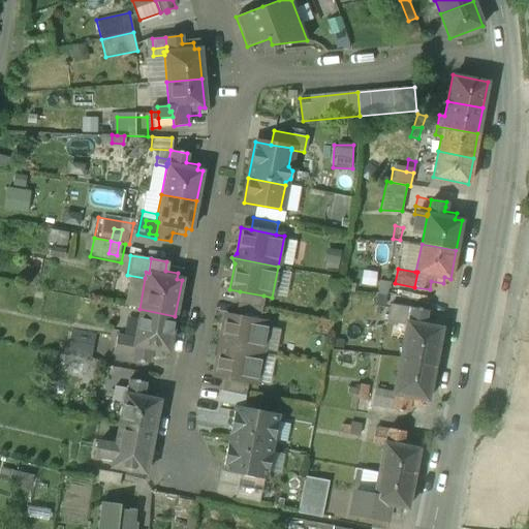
[(393,283),(382,281),(378,302),(389,303),(393,283)]
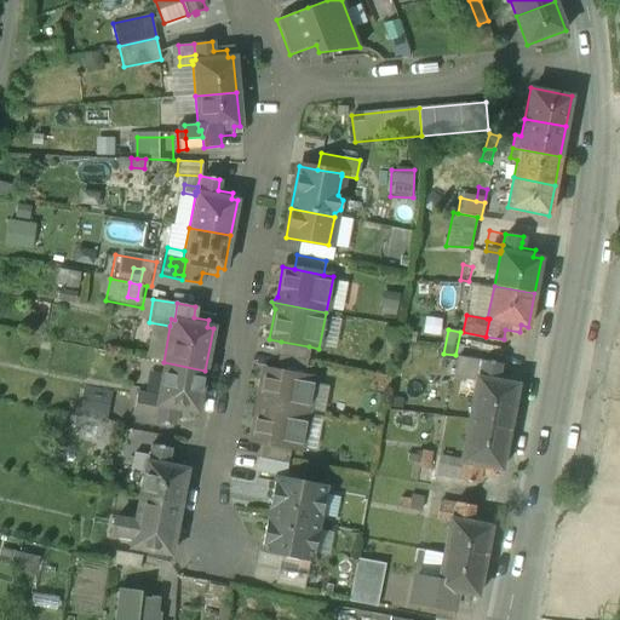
[(309,346),(281,342),(277,356),(306,361),(309,346)]
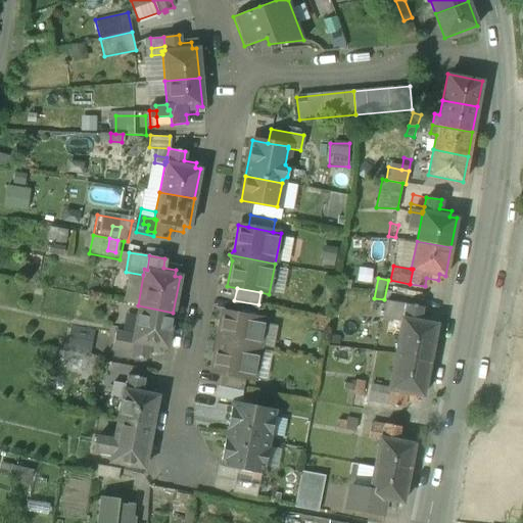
[(258,304),(234,300),(232,312),(256,316),(258,304)]
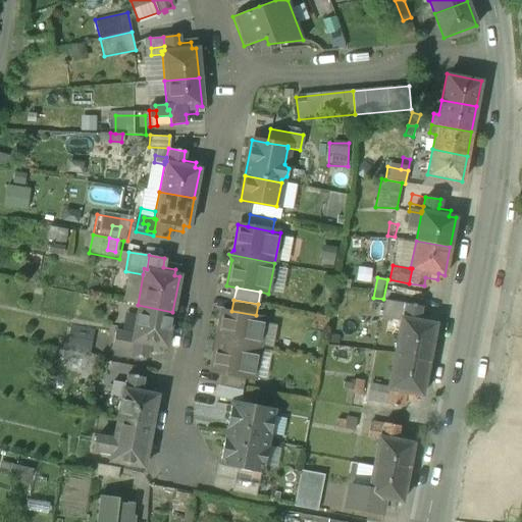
[(401,317),(402,317),(405,303),(385,300),(383,314),(401,317)]
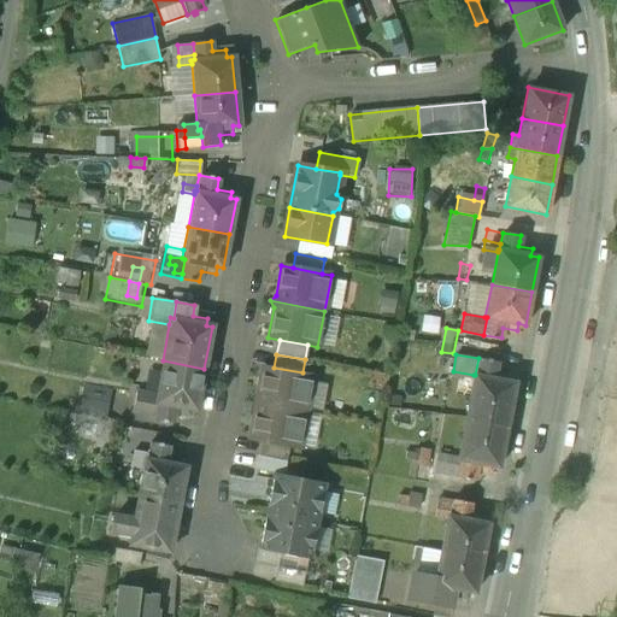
[(497,362),(479,358),(475,375),(474,375),(466,417),(506,424),(515,382),(507,381),(509,372),(495,370),(497,362)]
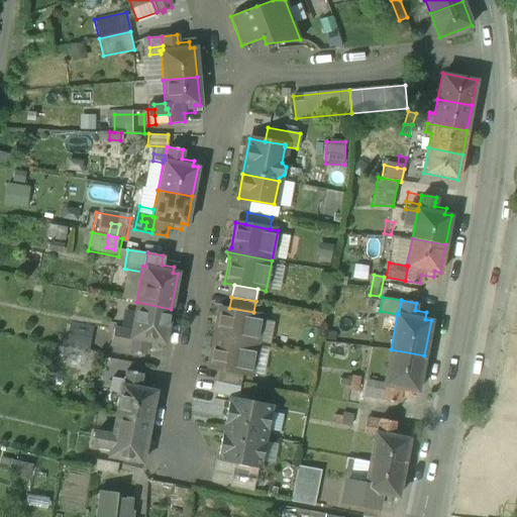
[(171,309),(136,302),(131,331),(113,328),(110,344),(129,347),(128,350),(144,353),(146,345),(158,348),(159,342),(165,343),(171,309)]
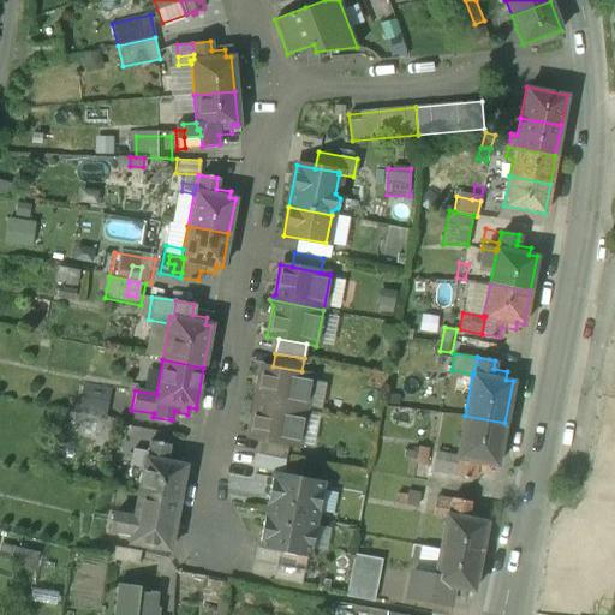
[(273,366),(262,364),(255,401),(304,411),(311,374),(302,371),(273,366)]
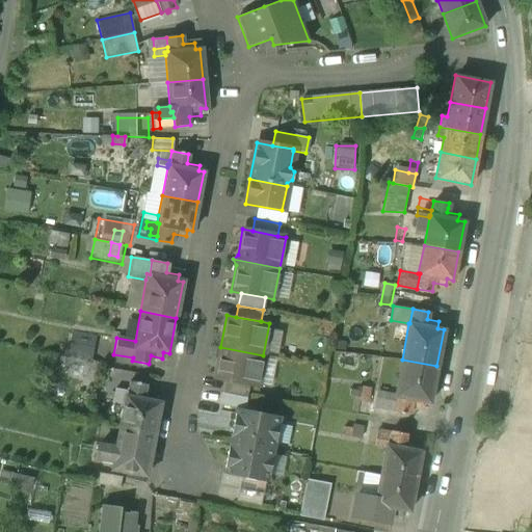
[(95,335),(71,330),(67,353),(90,358),(95,335)]
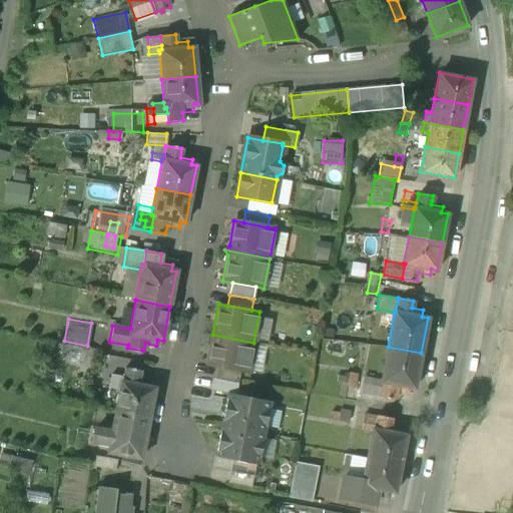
[(253,343),(212,335),(206,364),(239,371),(248,372),(253,343)]
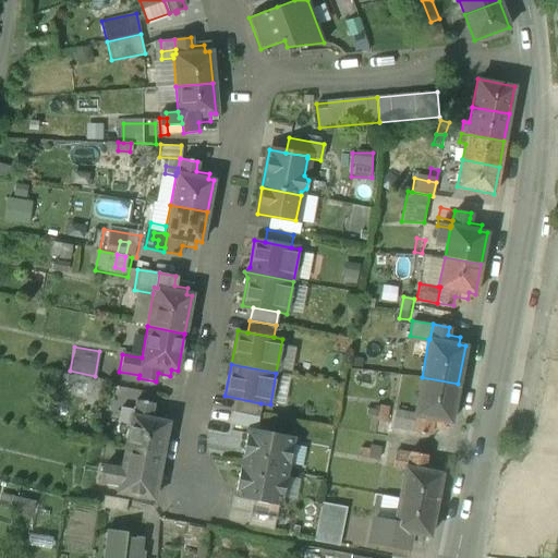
[(458,384),(422,377),(414,415),(415,415),(413,431),(429,434),(431,425),(443,427),(445,421),(451,422),(458,384)]
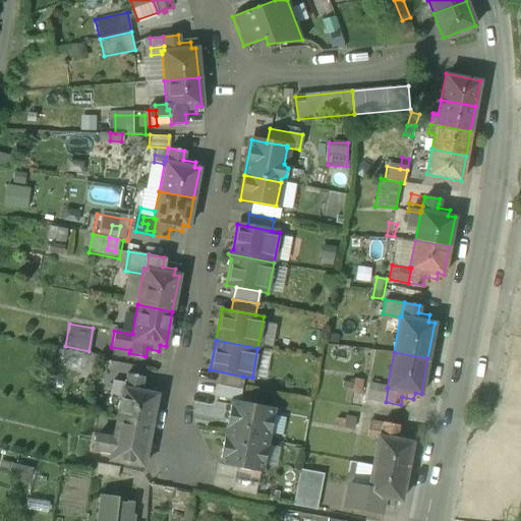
[(243,377),(220,371),(217,385),(240,389),(243,377)]
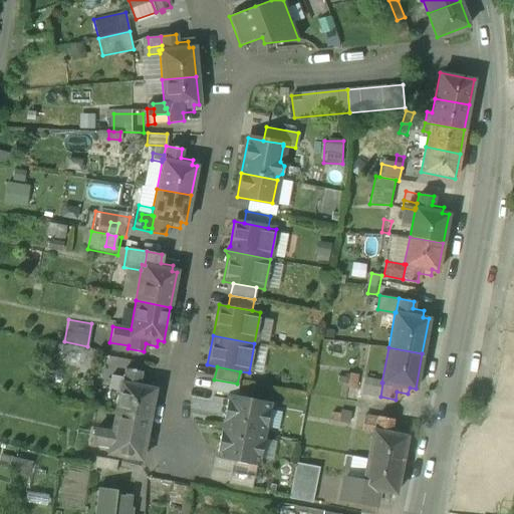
[(139,380),(141,371),(124,368),(122,377),(121,381),(119,390),(115,412),(150,418),(155,389),(149,388),(150,382),(139,380)]
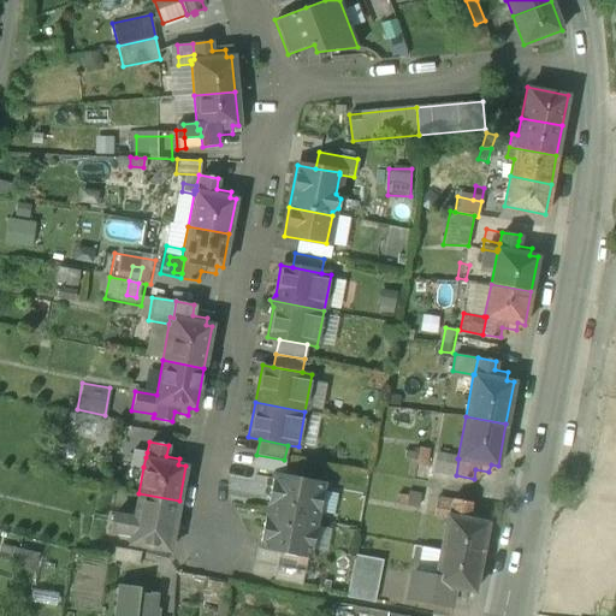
[(147,452),(134,450),(131,465),(143,467),(146,457),(147,452)]
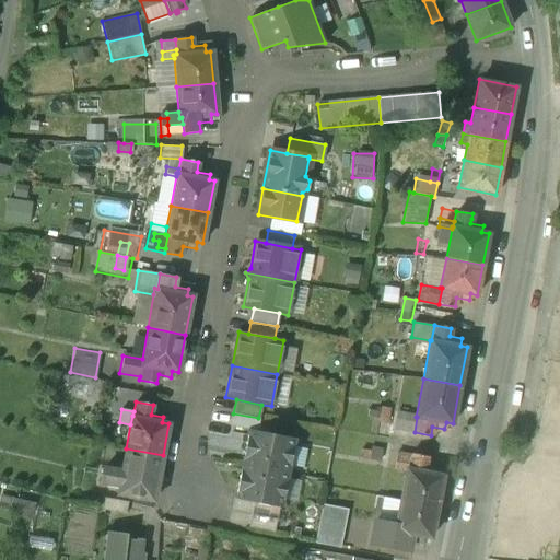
[(258,418),(233,413),(231,426),(248,429),(256,430),(258,418)]
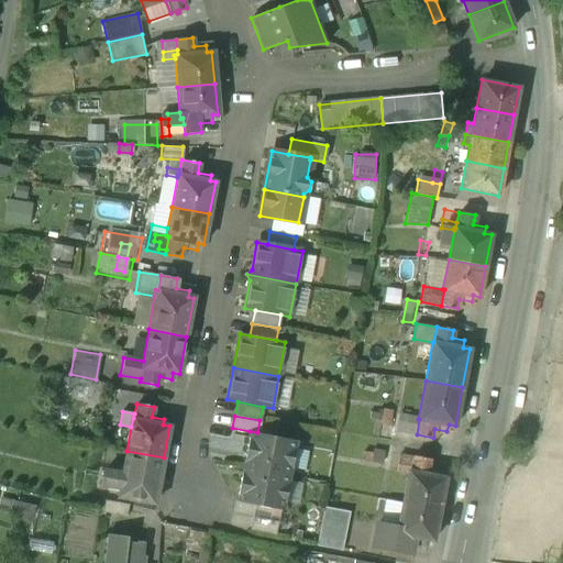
[(257,432),(250,431),(250,437),(247,437),(243,461),(245,461),(244,466),(287,475),(289,467),(291,467),(295,448),(293,446),(294,440),(257,432)]
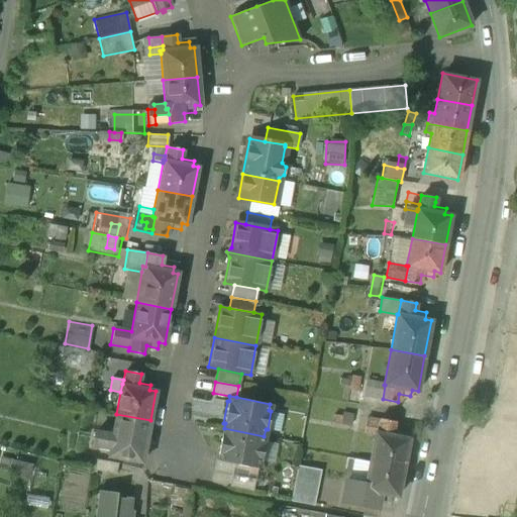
[(150,420),(116,414),(112,434),(96,431),(94,444),(110,447),(108,455),(138,461),(141,447),(144,448),(150,420)]
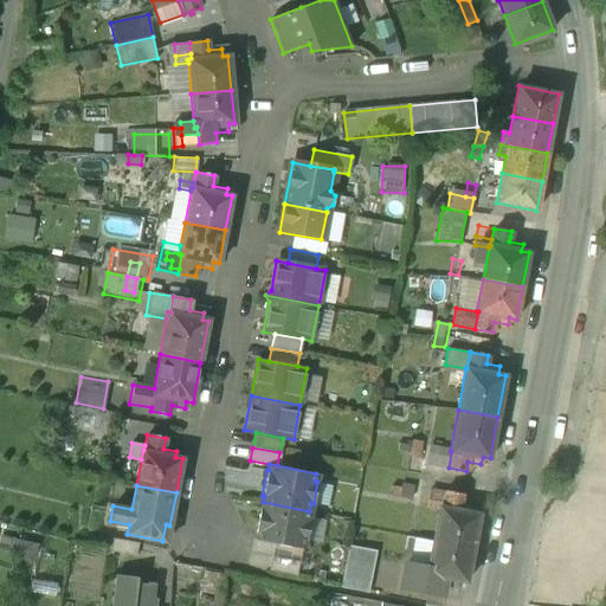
[(416,509),(438,514),(439,507),(440,507),(444,490),(420,485),(416,509)]
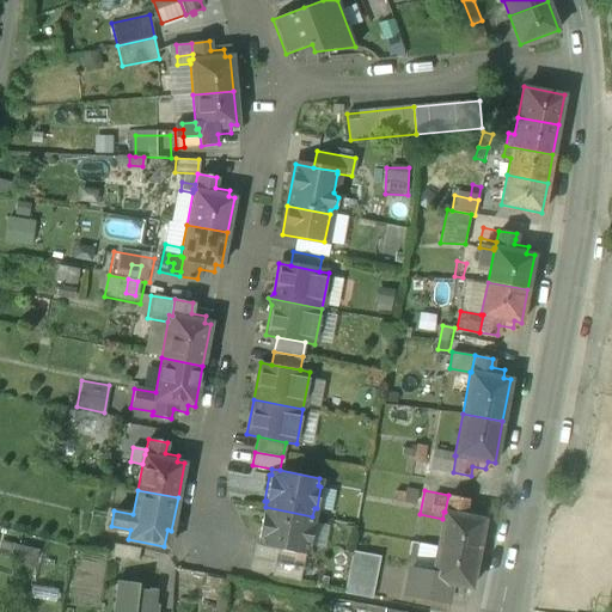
[(466,499),(448,495),(445,512),(444,512),(442,519),(438,546),(477,554),(484,520),(477,518),(478,512),(464,509),(466,499)]
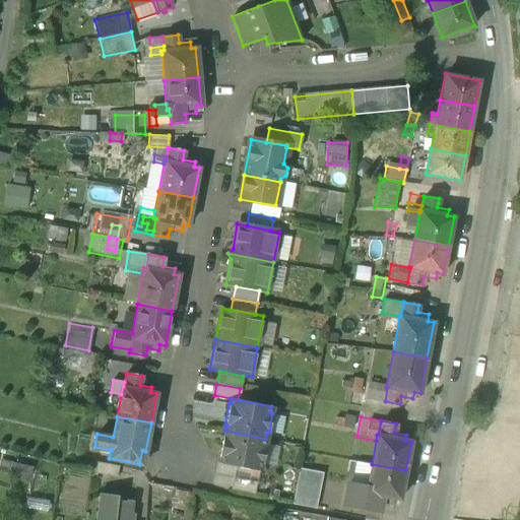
[(265,439),(225,431),(224,435),(222,435),(218,457),(220,457),(219,463),(235,466),(259,470),(260,470),(261,463),(263,463),(267,446),(264,446),(265,439)]
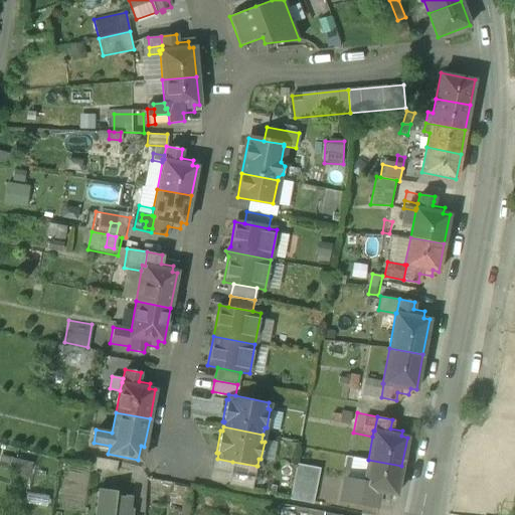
[(451,501),(490,507),(500,439),(461,433),(451,501)]
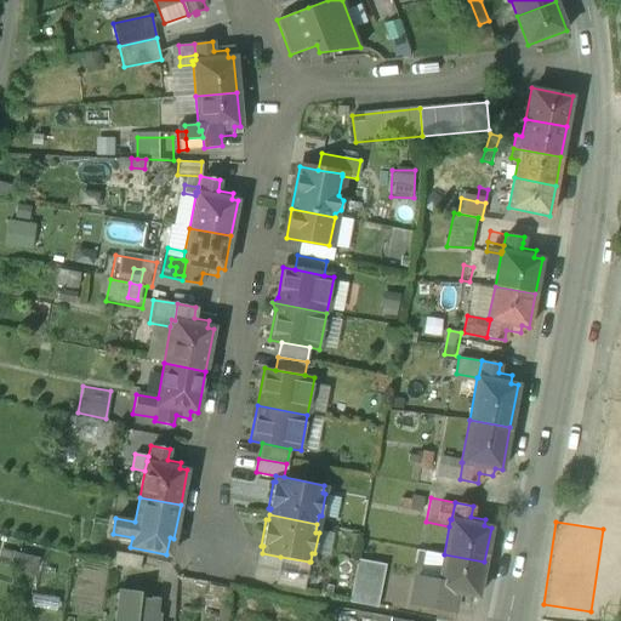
[(141,556),(115,551),(112,564),(138,569),(141,556)]
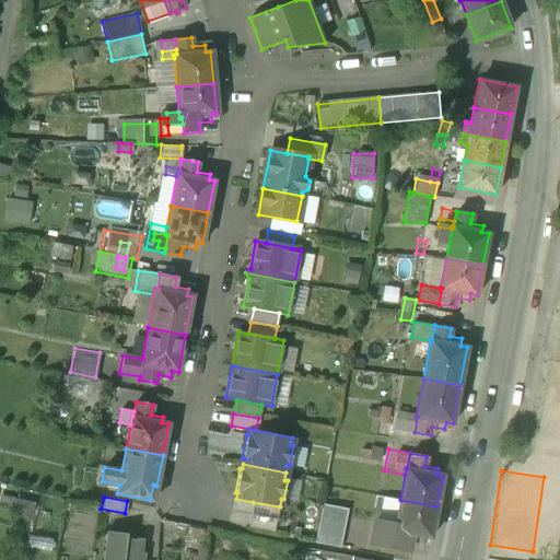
[(436,506),(400,500),(396,524),(375,521),(372,541),(408,548),(410,540),(423,543),(424,537),(431,538),(436,506)]
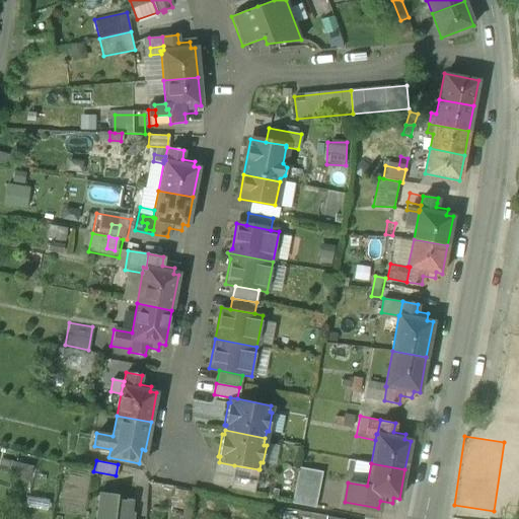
[(258,469),(234,465),(230,489),(253,493),(258,469)]
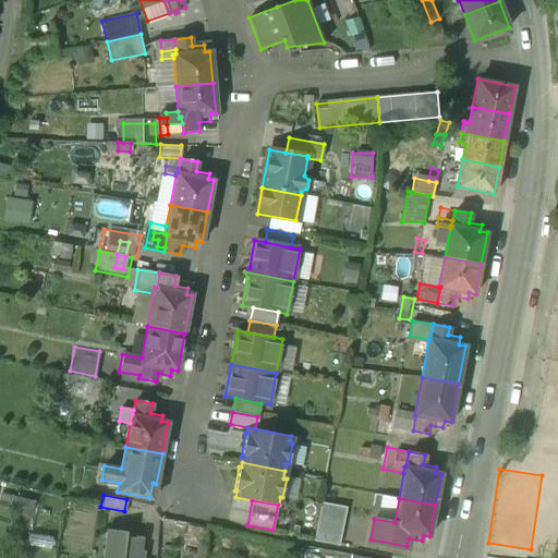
[(346,507),(320,502),(313,541),(338,546),(346,507)]
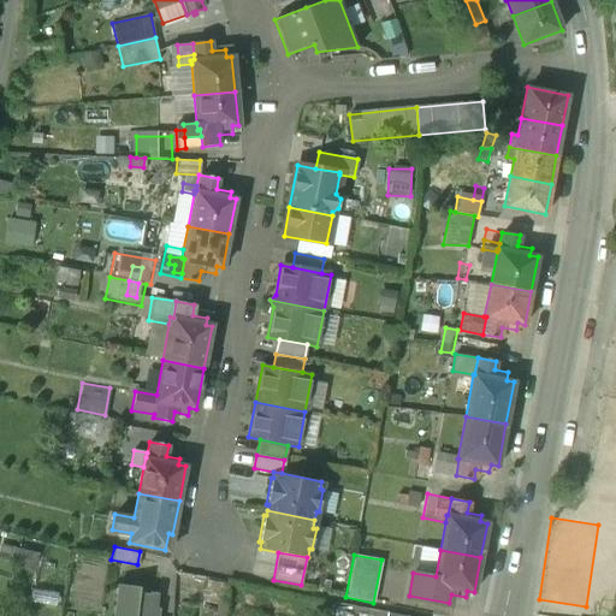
[(224,581),(207,580),(205,608),(223,608),(224,581)]
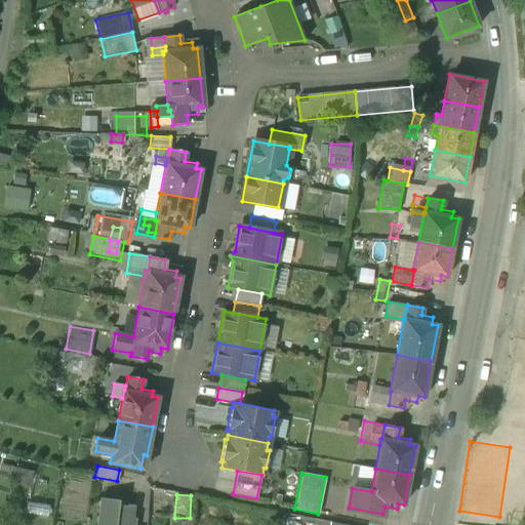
[(118,500),(101,497),(96,524),(130,524),(133,507),(125,506),(125,508),(117,507),(118,500)]
